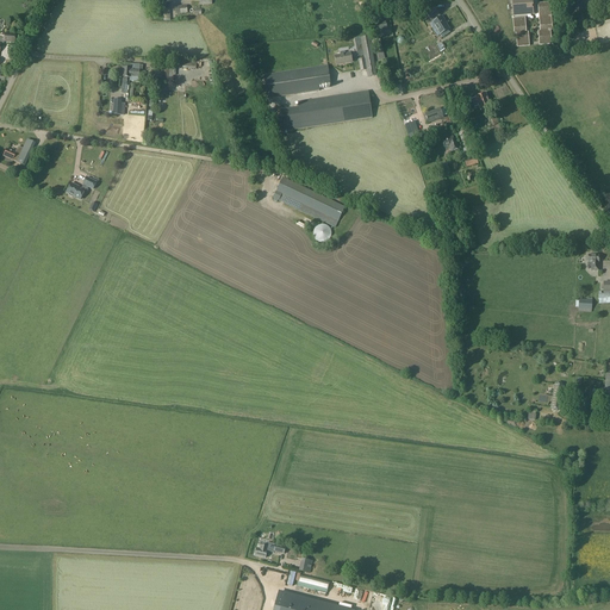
[(531,7),(531,0),(514,2),(515,16),(528,14),(528,11),(531,11),(531,8),(533,8),(531,7)]
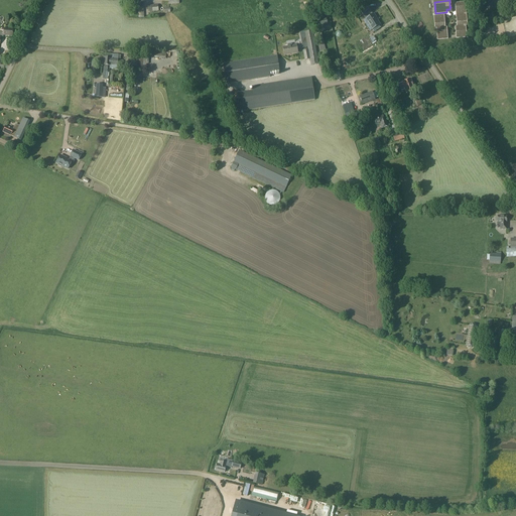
[(467,25),(465,3),(456,3),(456,6),(458,6),(459,23),(457,24),(458,35),(457,35),(457,38),(466,37),(466,25),(467,25)]
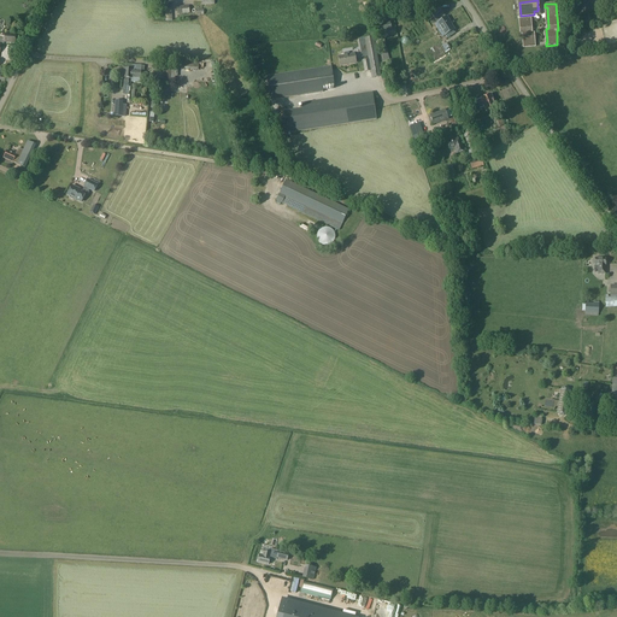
[(445,35),(447,39),(454,34),(453,30),(454,30),(451,25),(452,24),(446,17),(445,18),(444,16),(444,15),(440,9),(432,15),(435,21),(436,21),(438,23),(435,24),(442,37),(445,35)]
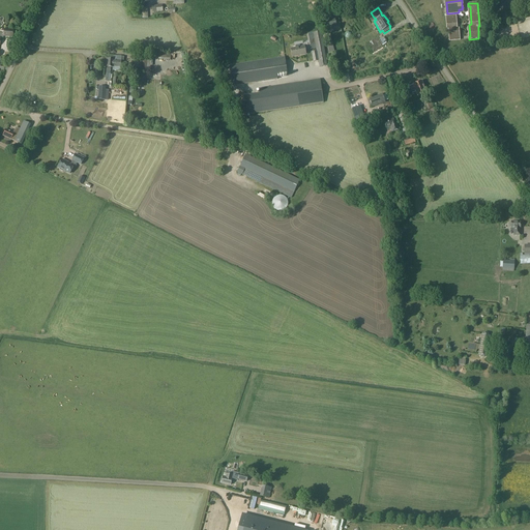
[(454,26),(454,17),(446,17),(447,29),(448,29),(449,40),(460,39),(460,37),(458,37),(457,26),(454,26)]
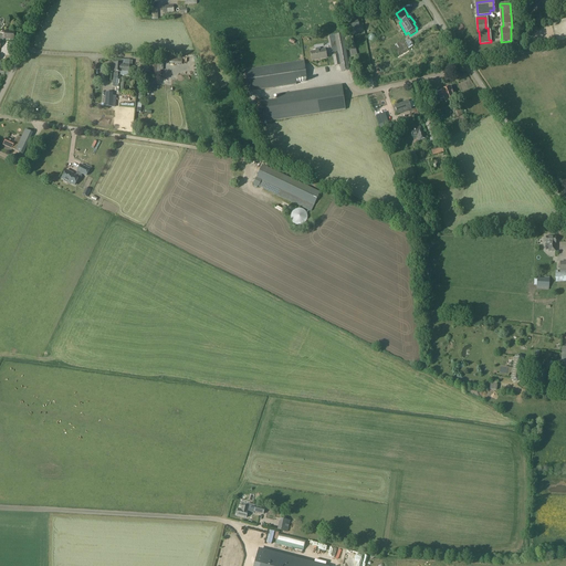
[(348,22),(349,30),(359,28),(357,20),(348,22)]
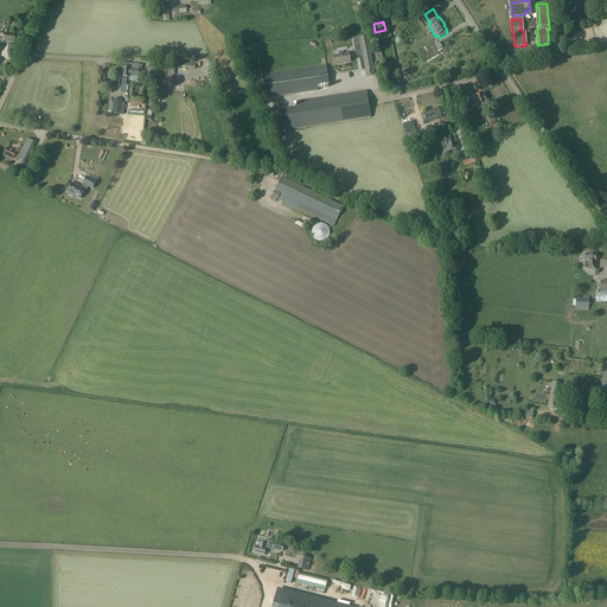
[(375,33),(377,40),(388,38),(387,31),(375,33)]
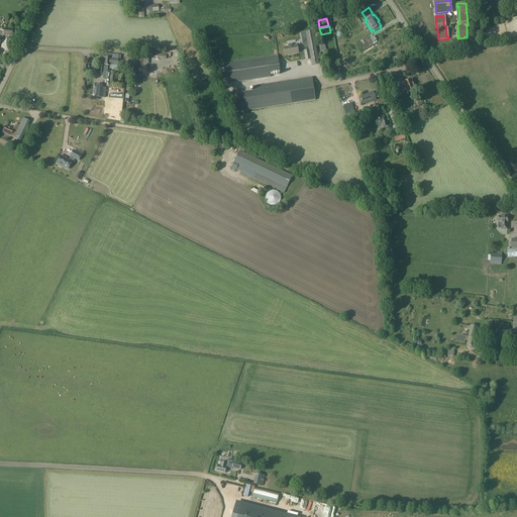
[(308,47),(309,50),(310,60),(311,66),(319,65),(313,30),(305,31),(307,43),(308,47)]
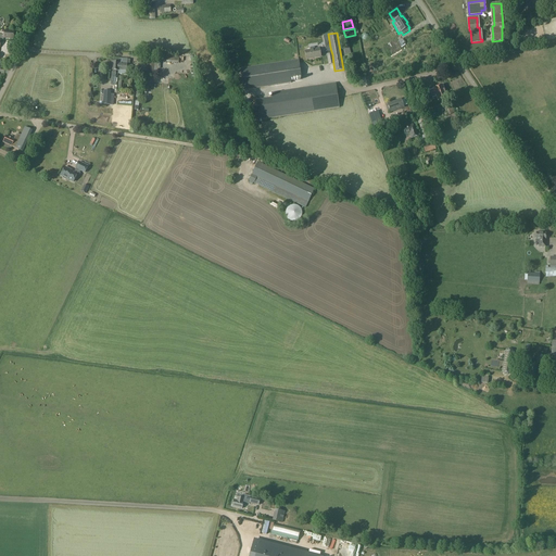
[(311,50),(305,51),(306,60),(320,58),(319,49),(315,50),(314,47),(310,48),(311,50)]
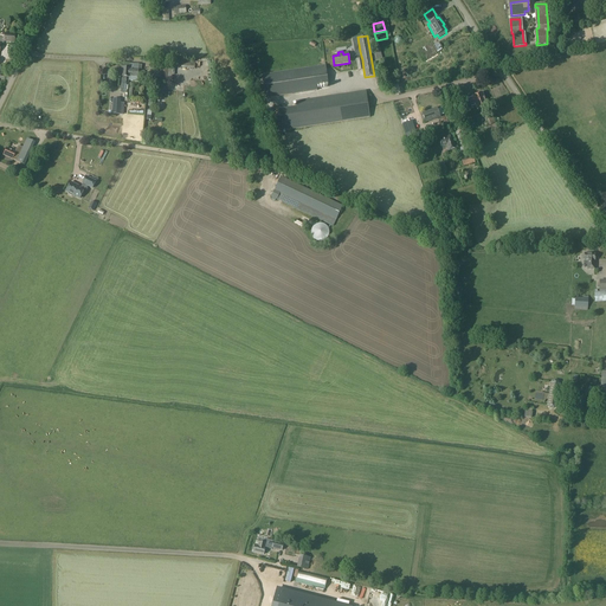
[(168,78),(169,68),(165,68),(166,59),(160,59),(159,62),(156,62),(155,78),(162,78),(168,78)]
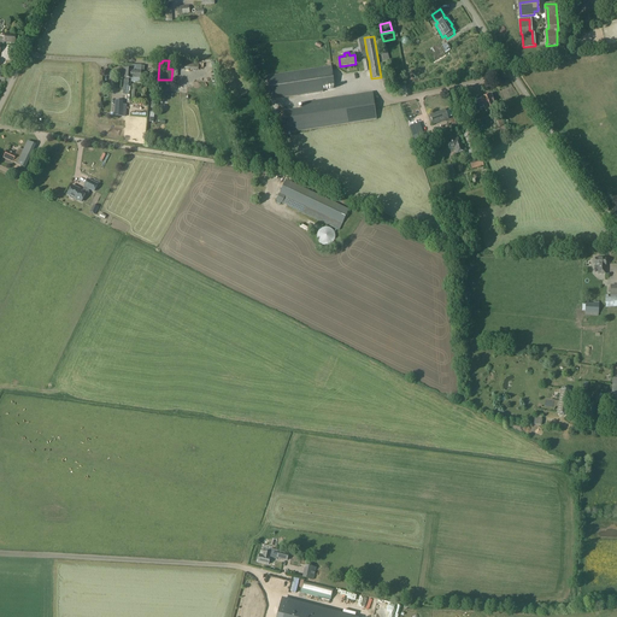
[(131,80),(131,82),(141,83),(141,80),(141,71),(141,66),(141,65),(136,65),(136,68),(131,68),(131,71),(131,80)]
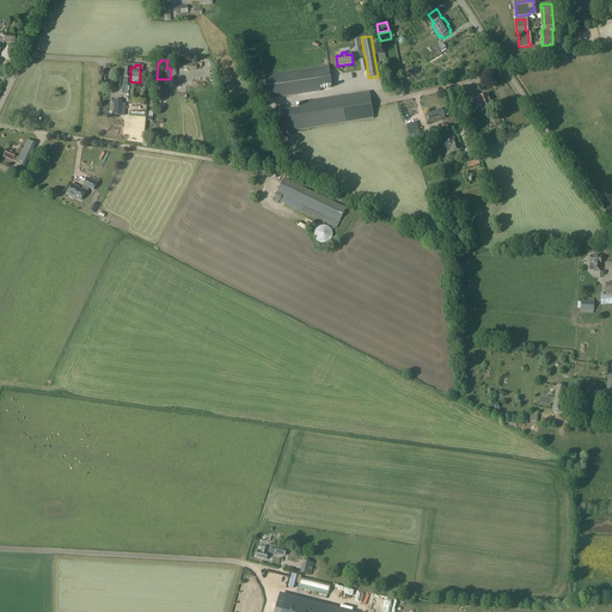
[(121,68),(121,73),(122,73),(122,78),(127,78),(130,79),(130,71),(130,67),(132,66),(124,66),(124,68),(123,68),(121,68)]
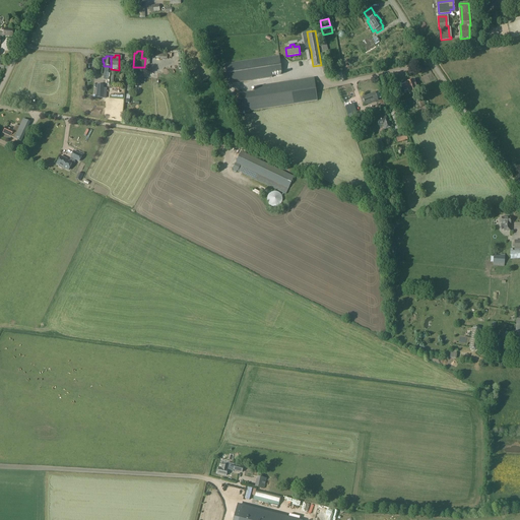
[(281,72),(279,56),(225,64),(229,84),(272,77),(271,74),(281,72)]
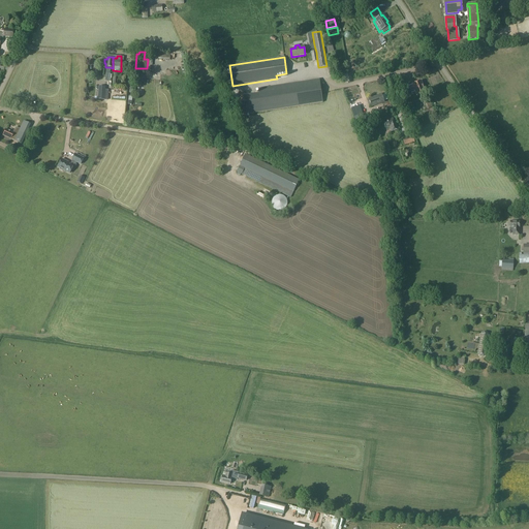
[(402,78),(396,80),(397,83),(399,83),(400,88),(405,87),(402,78)]
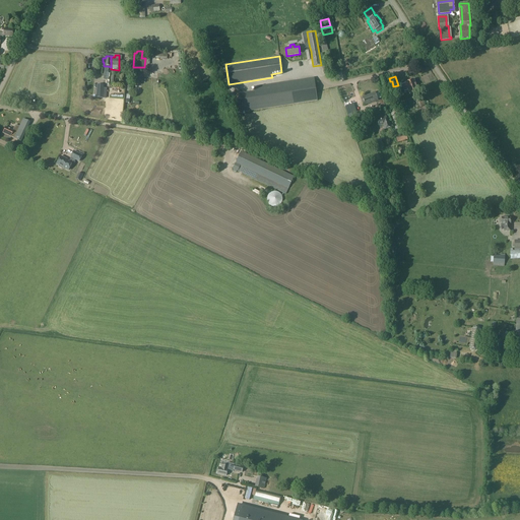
[(314,77),(254,87),(254,91),(255,91),(257,110),(318,101),(316,88),(319,88),(318,82),(315,82),(314,77)]
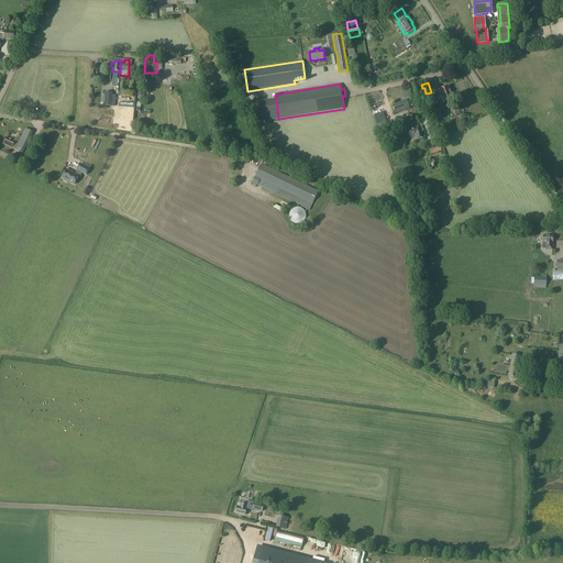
[(439,90),(439,91),(433,94),(434,96),(437,95),(438,99),(442,98),(443,102),(453,99),(448,86),(439,90)]
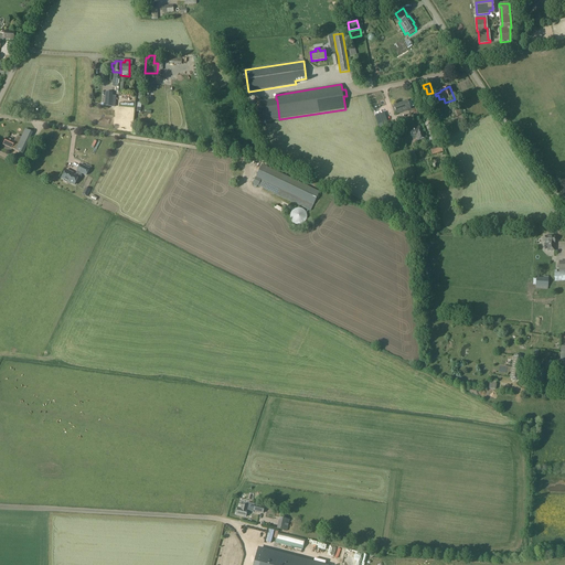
[(276,99),(259,103),(260,109),(263,123),(279,119),(277,99),(276,99)]
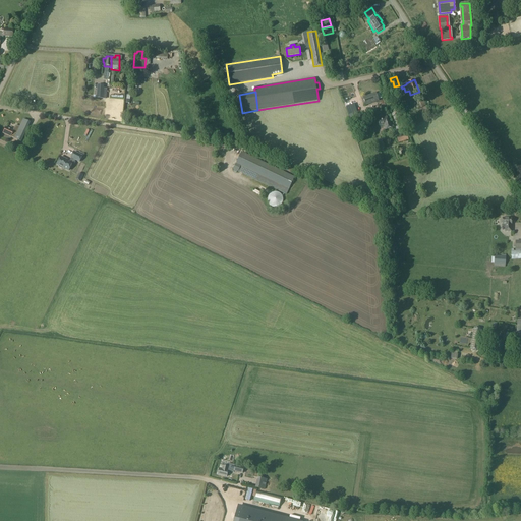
[(363,97),(365,105),(379,100),(377,92),(363,97)]
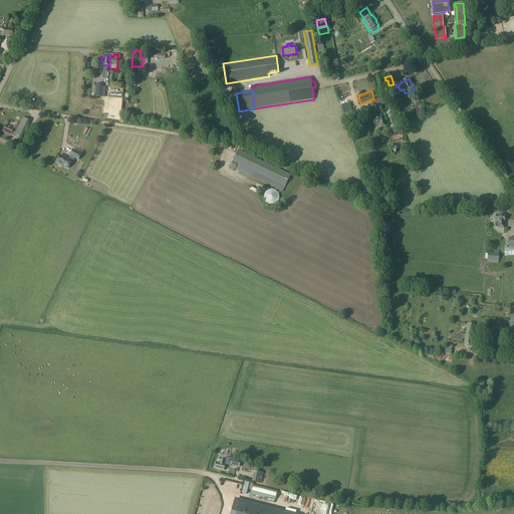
[(393,97),(396,107),(405,104),(402,96),(396,98),(395,96),(393,97)]
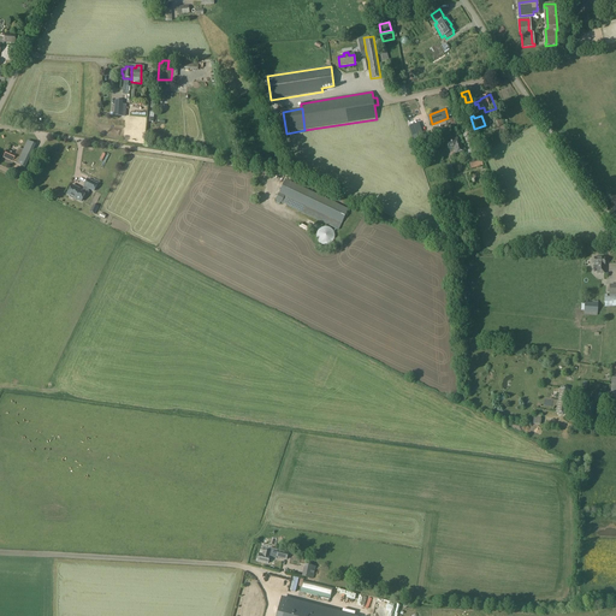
[(504,125),(501,117),(493,119),(497,128),(504,125)]
